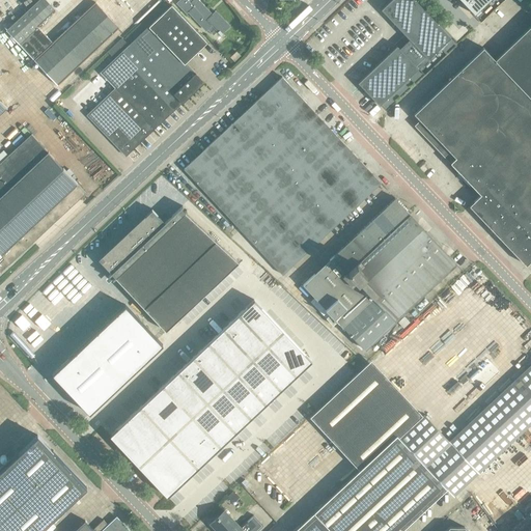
[(53,43),(37,26),(56,9),(46,0),(38,0),(6,30),(34,60),(58,85),(119,28),(95,2),(53,43)]
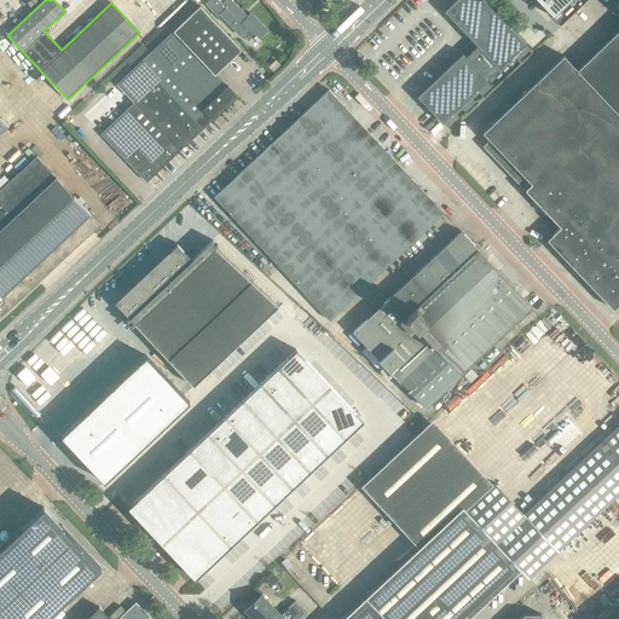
[(248,17),(232,0),(209,0),(206,4),(218,17),(220,13),(241,36),(248,29),(258,40),(267,30),(252,13),(248,17)]
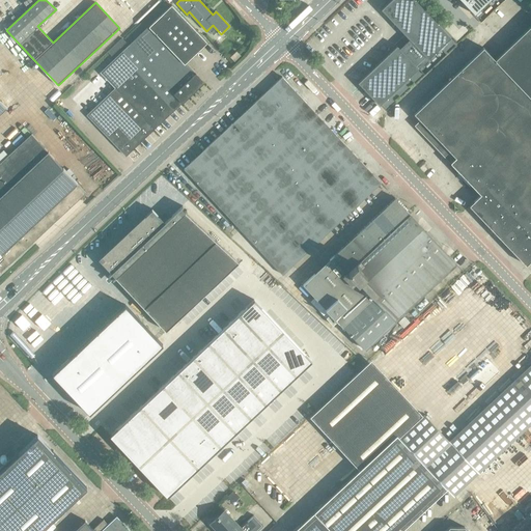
[(428,58),(450,37),(415,0),(391,0),(382,9),(410,39),(399,49),(397,47),(359,83),(380,105),(418,68),(416,66),(426,56),(428,58)]
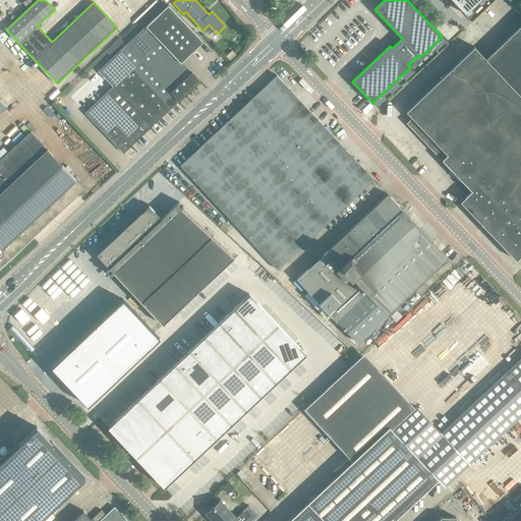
[(452,0),(466,14),(480,0),(452,0)]
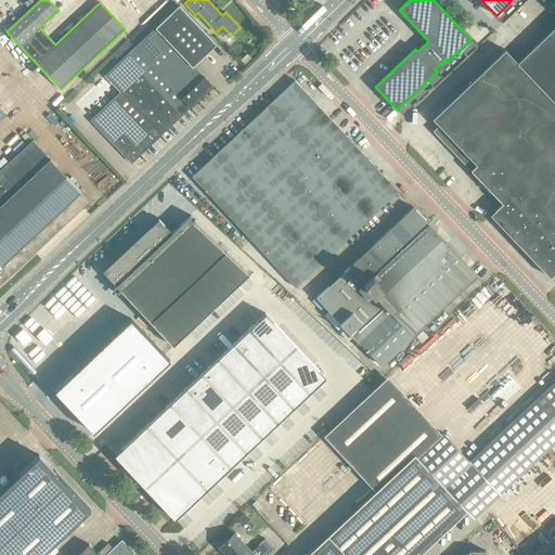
[(217,44),(179,5),(157,27),(156,26),(105,75),(120,91),(90,120),(132,164),(162,134),(191,107),(214,86),(194,66),(217,44)]
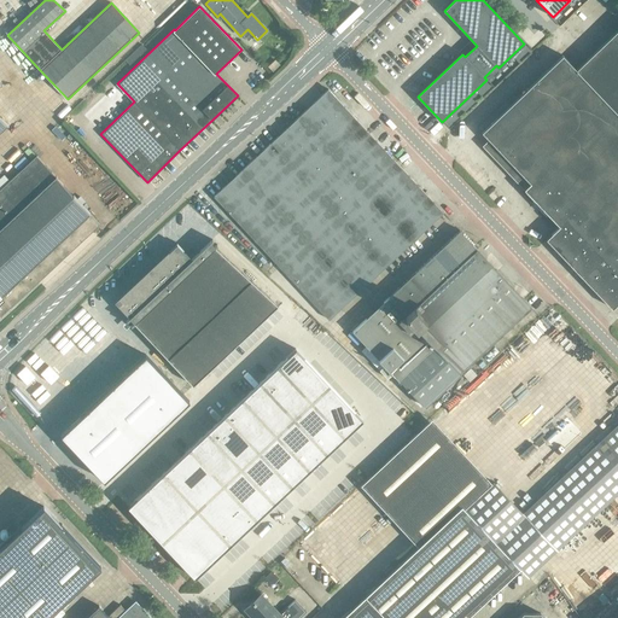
[(617,302),(617,29),(576,70),(563,56),(482,133),(530,184),(524,190),(559,227),(546,239),(612,309),(617,302)]
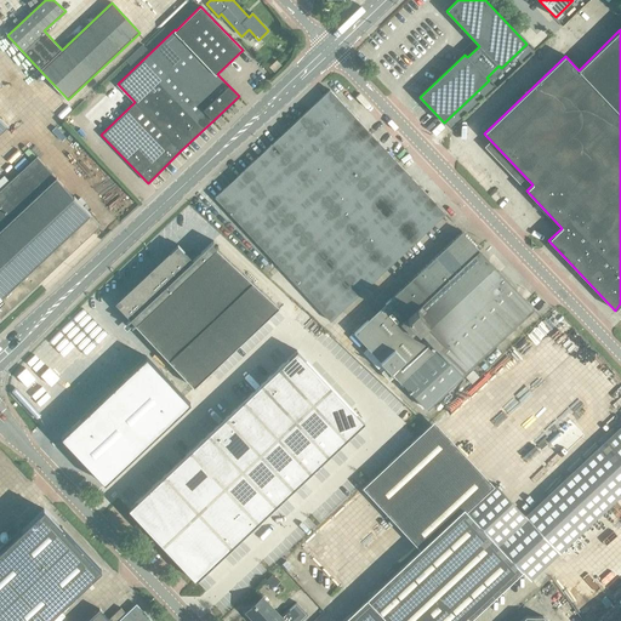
[(277,61),(271,67),(275,73),(283,67),(277,61)]
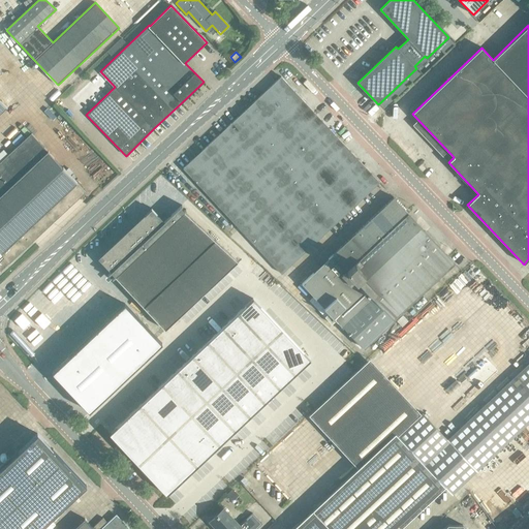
[(281,274),(379,182),(281,76),(182,169),(232,222),(281,274)]
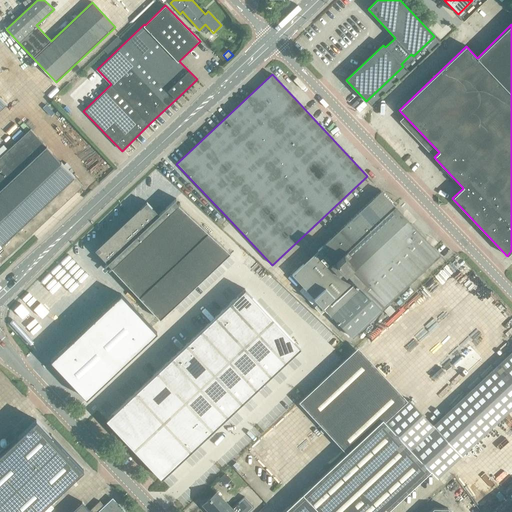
[(0,263),(83,186),(30,129),(0,157),(0,263)]
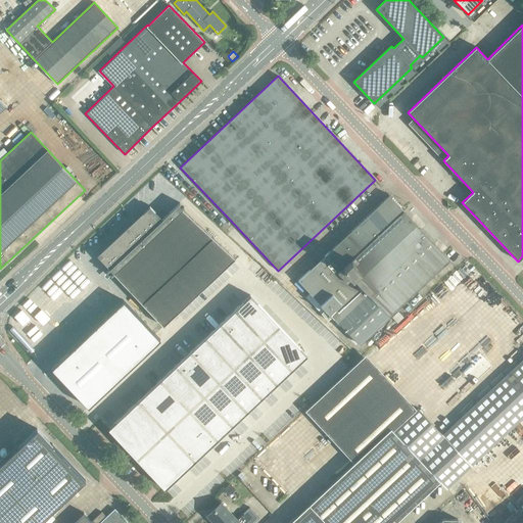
[(3,148),(0,150),(0,160),(8,153),(3,148)]
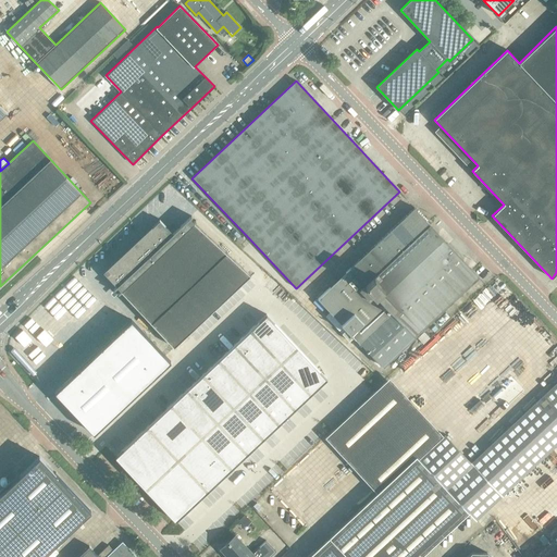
[(383,368),(416,337),(480,277),(456,252),(456,251),(415,208),(350,268),(318,298),(342,324),(360,344),(360,343),(383,368)]
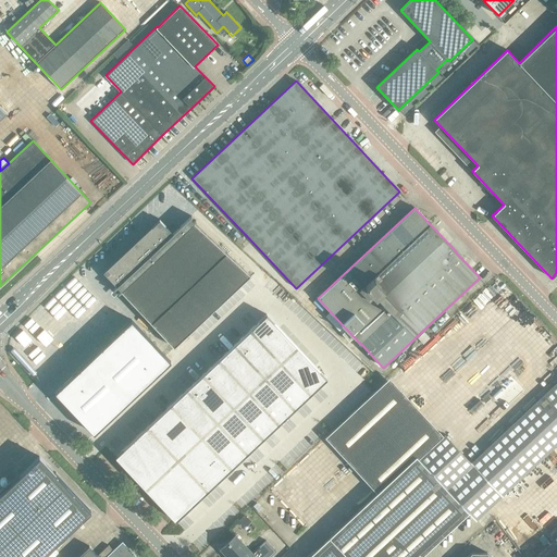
[(193,222),(188,219),(190,217),(190,215),(171,234),(159,220),(113,262),(114,262),(103,273),(110,280),(109,281),(115,287),(112,289),(113,291),(116,287),(120,292),(116,294),(118,295),(121,292),(173,348),(250,275),(193,223),(195,221),(194,220),(193,222)]
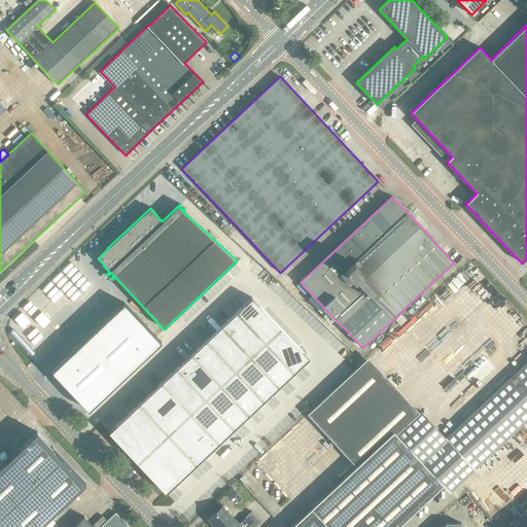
[(463,271),(446,285),(452,293),(469,279),(463,271)]
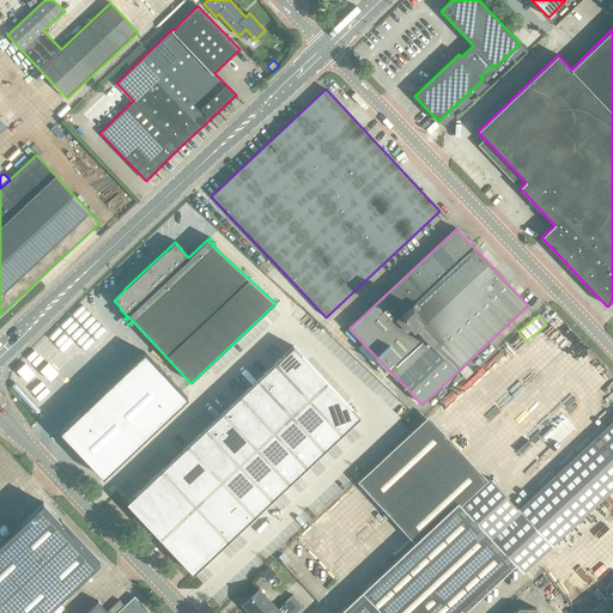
[(574,340),(565,351),(587,368),(595,357),(574,340)]
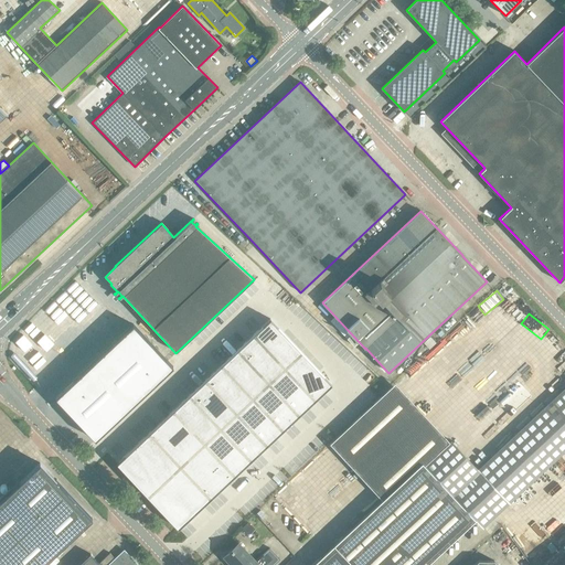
[(270,319),(117,464),(178,528),(331,384),(270,319)]
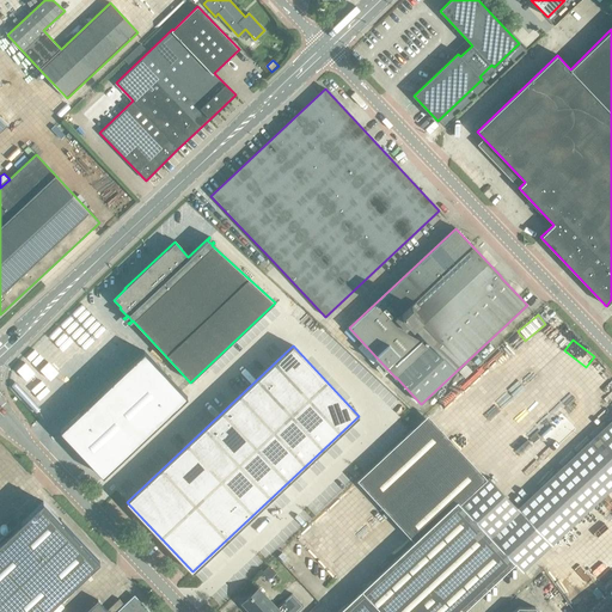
[(122,371),(62,427),(104,471),(187,396),(182,390),(145,350),(122,371)]
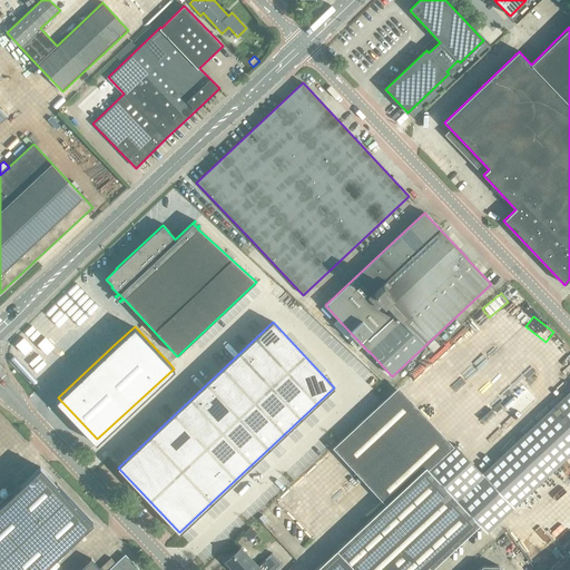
[(489,356),(498,347),(493,343),(484,352),(489,356)]
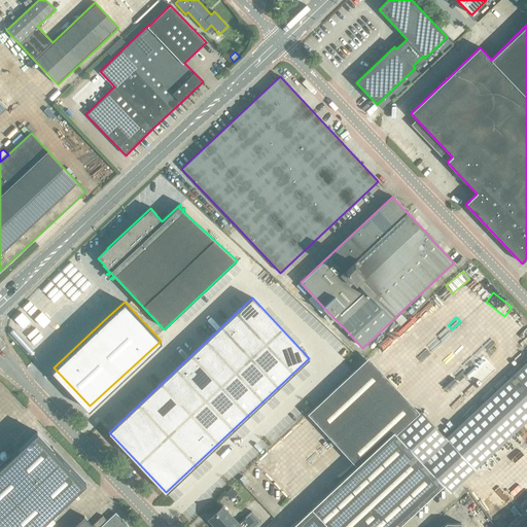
[(436,336),(444,342),(452,332),(446,326),(436,336)]
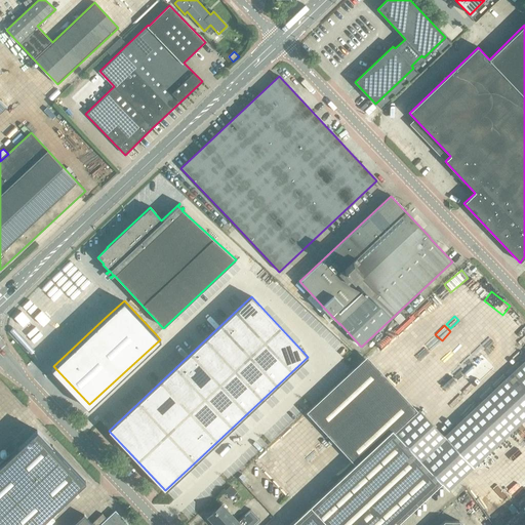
[(448,488),(524,415),(524,359),(443,437),(366,355),(361,360),(308,410),(356,461),(288,524),(394,524),(442,481),(448,488)]
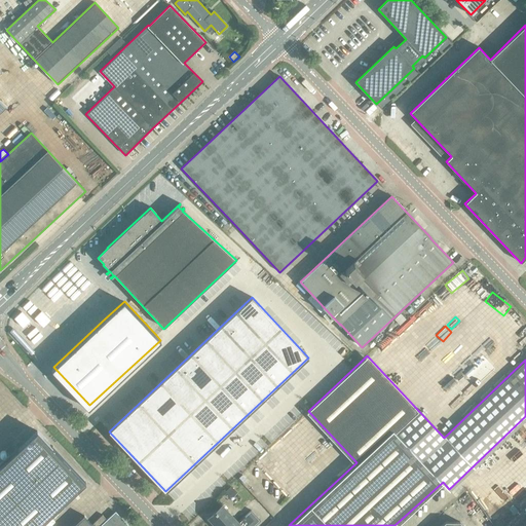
[(445,385),(449,391),(458,383),(454,378),(445,385)]
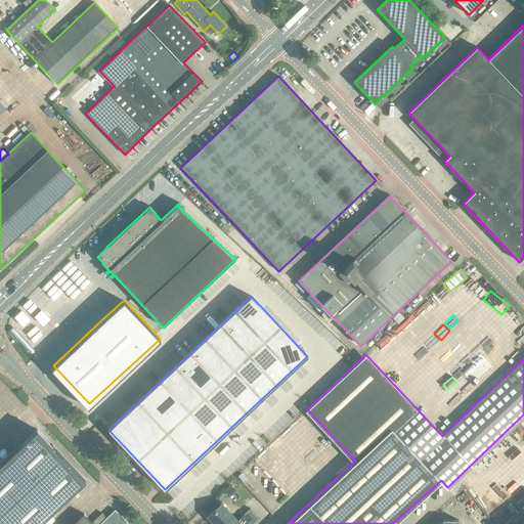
[(0,523),(35,523),(82,481),(35,431),(0,464),(0,523)]
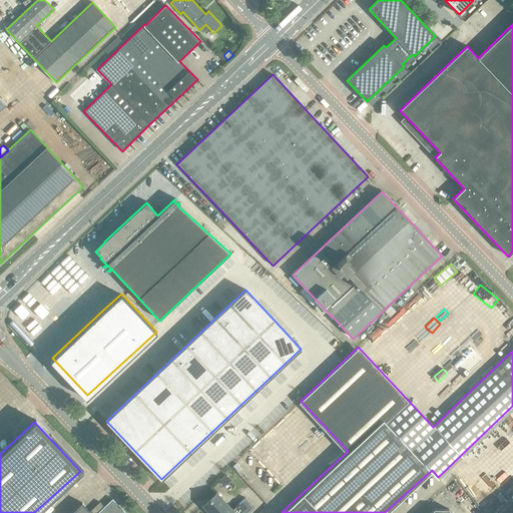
[(215,474),(221,468),(211,459),(205,464),(215,474)]
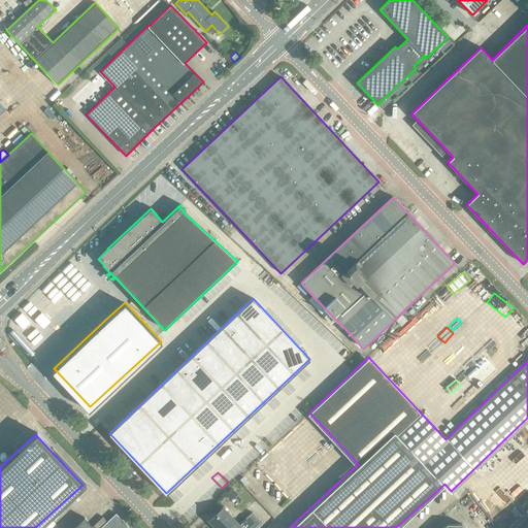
[(479,504),(485,500),(477,491),(471,496),(479,504)]
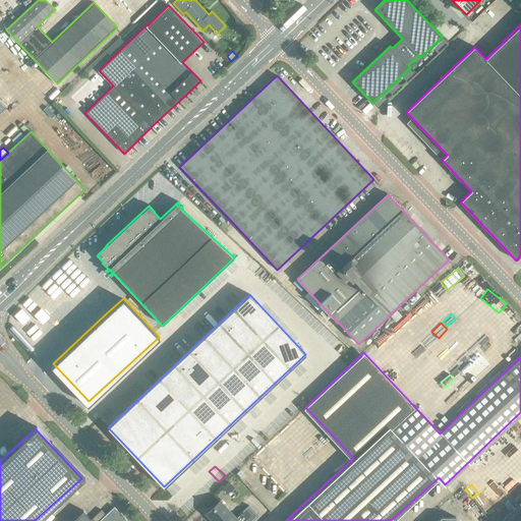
[(503,504),(510,509),(514,504),(507,499),(503,504)]
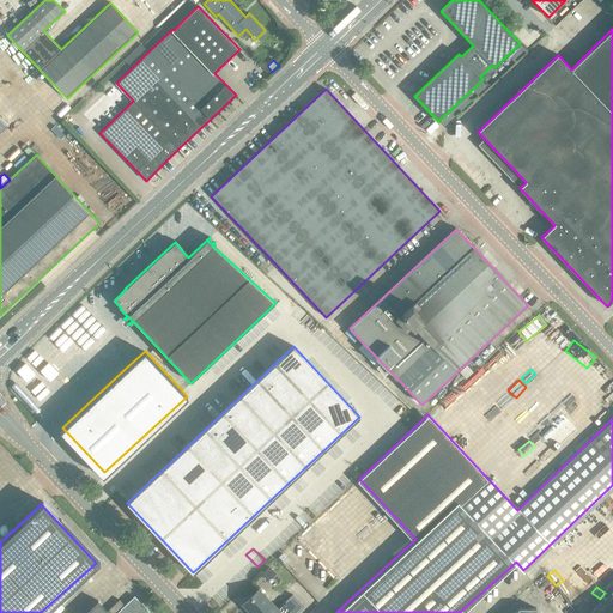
[(277,610),(259,590),(242,605),(249,612),(293,612),(302,606),(291,595),(277,610)]
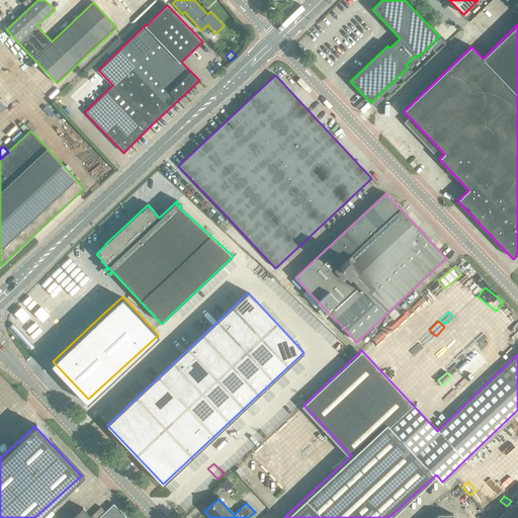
[(122,517),(111,506),(105,512),(101,507),(91,516),(83,508),(71,517),(122,517)]
